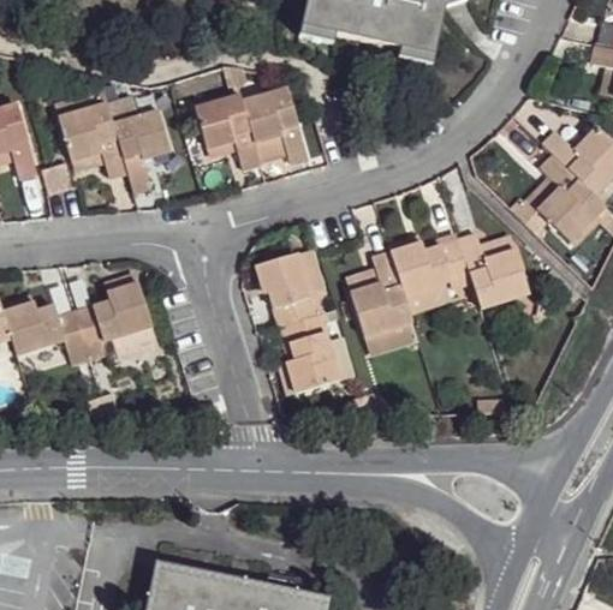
[(307,0),(299,35),(332,42),(334,34),(402,48),(398,55),(432,64),(445,7),(462,0),(307,0)]
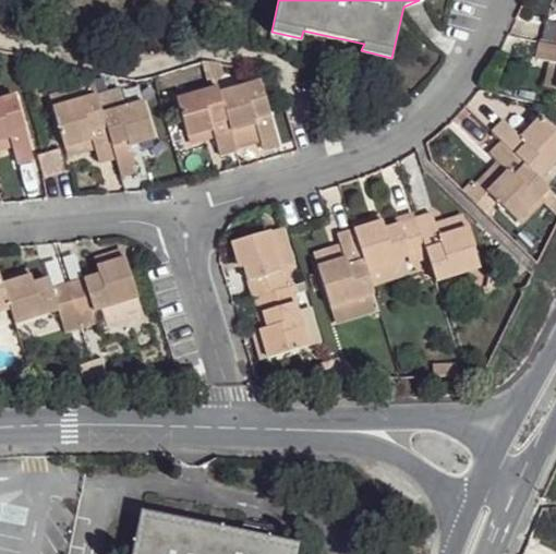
[(33,8),(22,5),(17,26),(28,29),(33,8)]
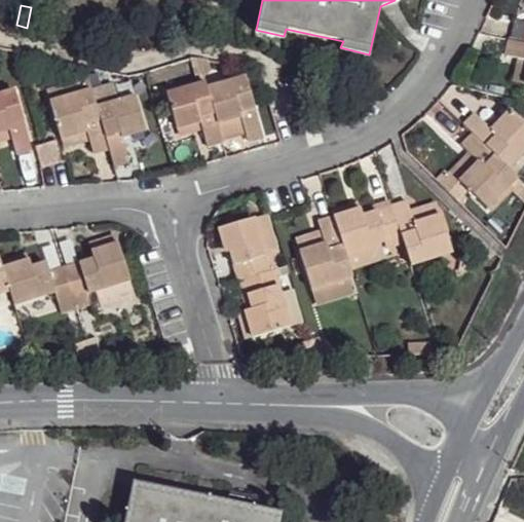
[(523,40),(511,38),(507,53),(523,58),(523,40)]
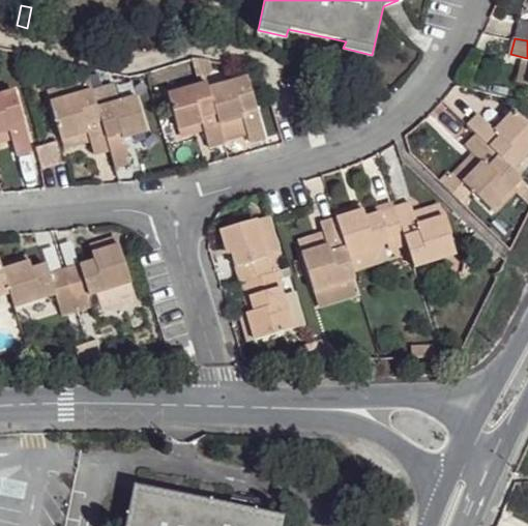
[(208,80),(170,91),(180,129),(204,124),(210,147),(226,143),(221,123),(244,118),(252,142),(267,138),(248,76),(210,85),(208,80)]
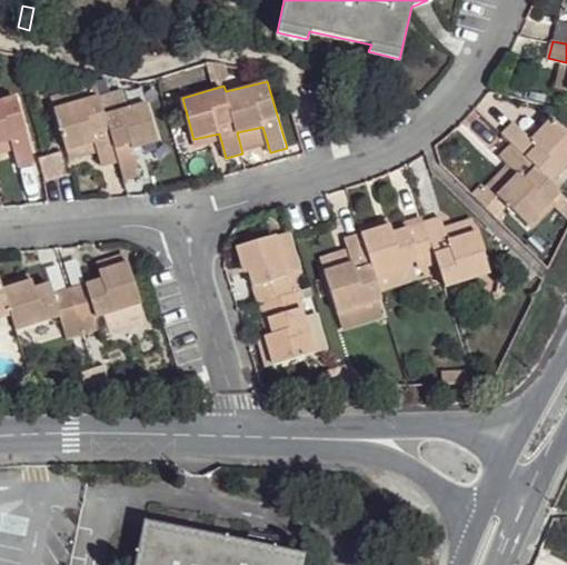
[(15,95),(0,98),(0,142),(11,140),(19,166),(35,164),(15,95)]
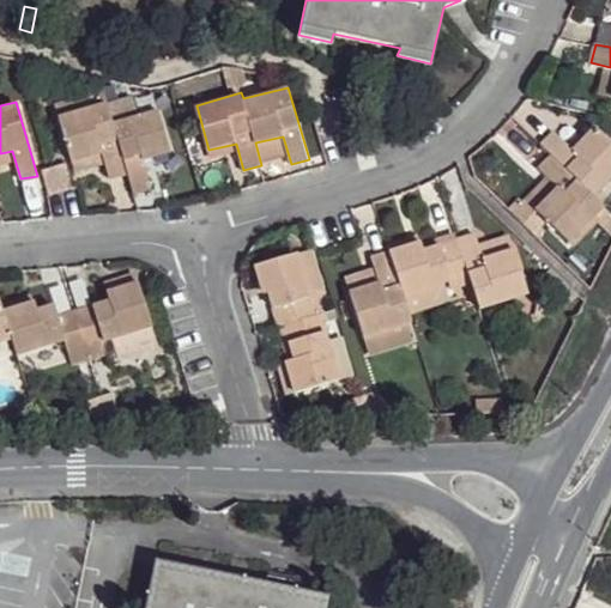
[(107,102),(59,115),(73,159),(102,152),(110,177),(129,174),(114,121),(107,102)]
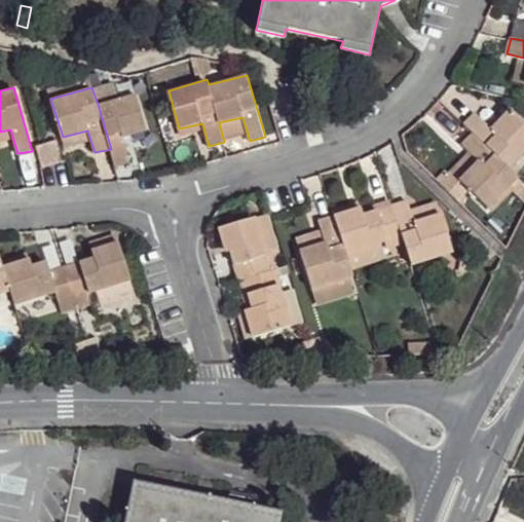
[(136,94),(98,104),(111,149),(116,165),(132,160),(126,137),(147,129),(136,94)]
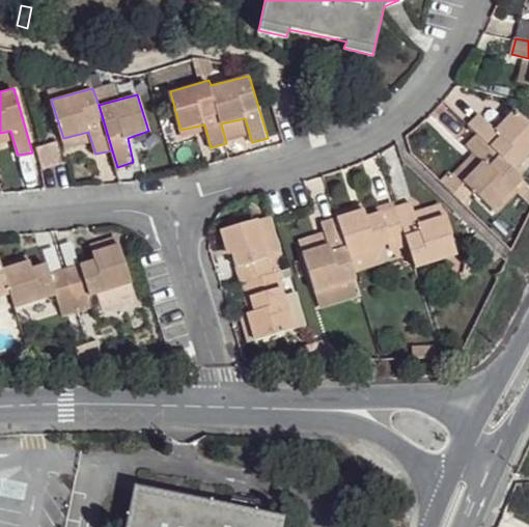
[(528,153),(528,121),(514,108),(496,127),(479,112),(467,123),(477,133),(514,168),(528,153)]
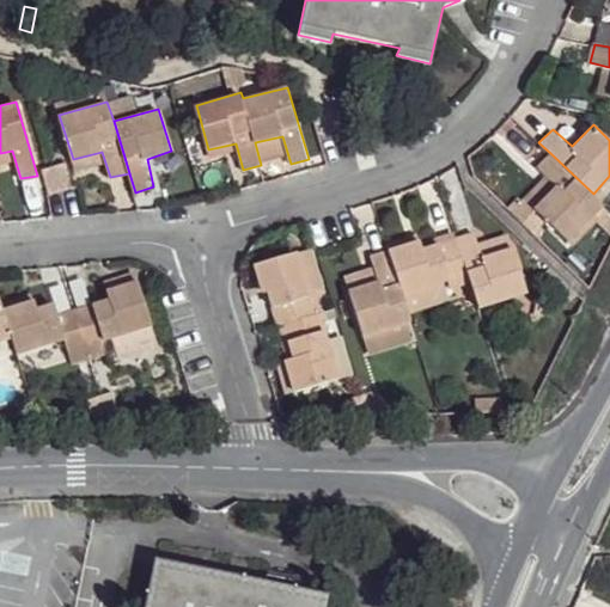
[(593,194),(550,153),(538,166),(555,183),(534,208),(568,241),(603,203),(593,194)]
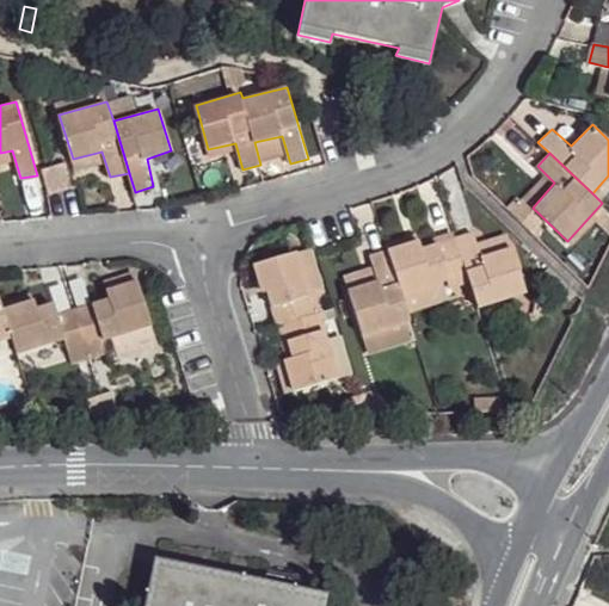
[(38,162),(41,189),(67,185),(63,160),(38,162)]
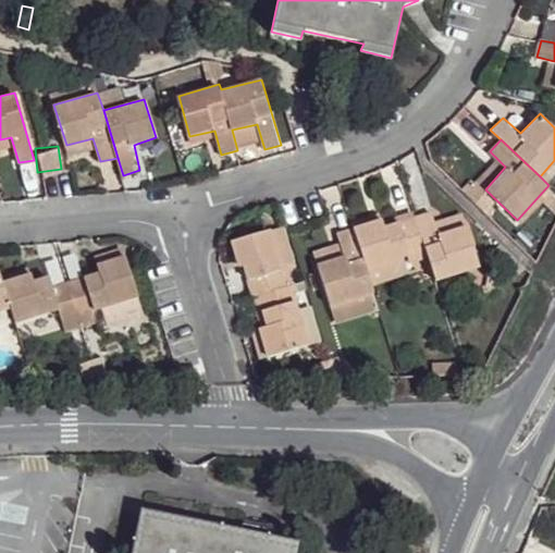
[(431,210),(415,214),(426,249),(435,280),(480,267),(466,225),(439,232),(431,210)]
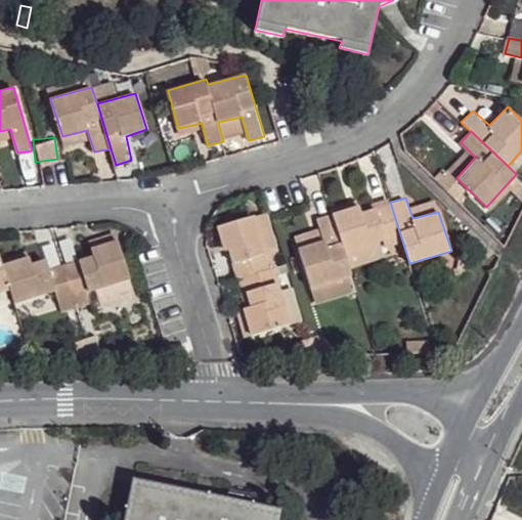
[(358,204),(332,212),(345,251),(400,234),(390,202),(360,210),(358,204)]
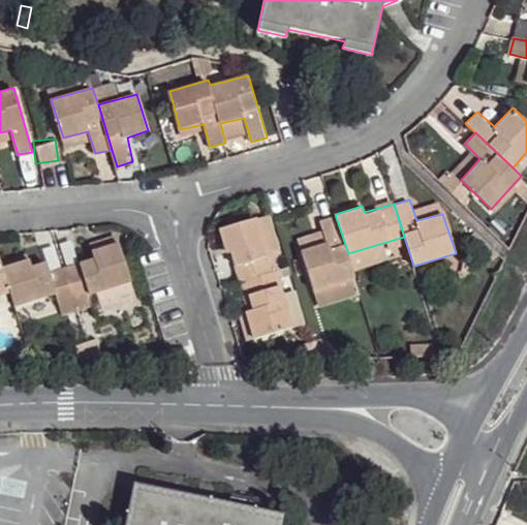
[(335,214),(319,217),(326,242),(301,249),(312,288),(354,277),(348,253),(335,214)]
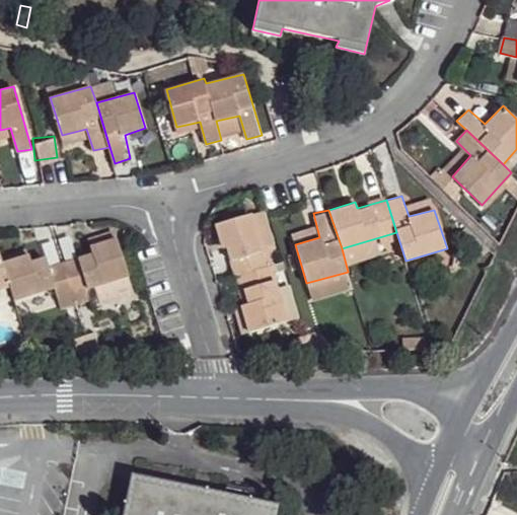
[(250,214),(214,223),(222,246),(227,245),(234,276),(239,275),(267,265),(250,214)]
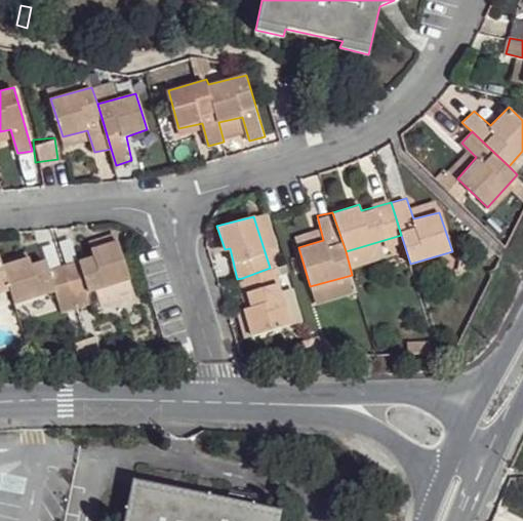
[(91,248),(120,240),(118,232),(89,241),(91,248)]
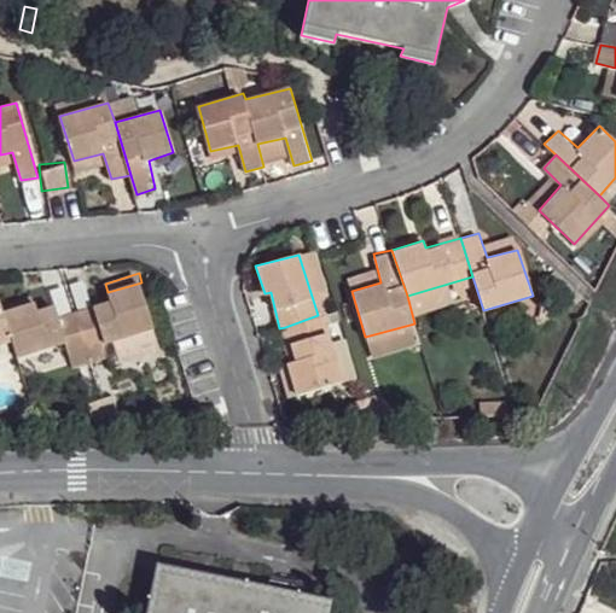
[(154,328),(141,282),(108,292),(109,299),(57,315),(52,304),(38,308),(35,302),(3,310),(12,342),(18,356),(64,343),(69,354),(154,328)]
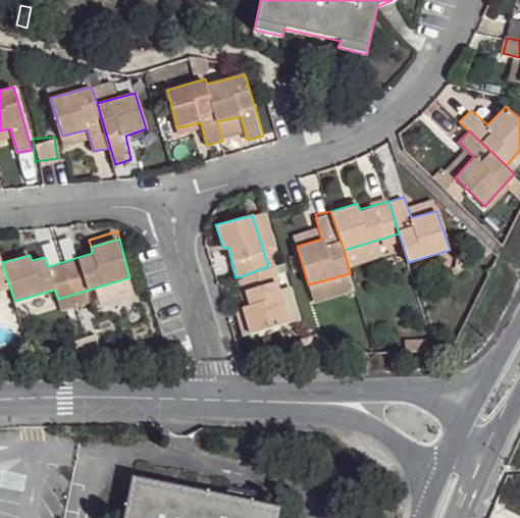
[(0,292),(10,289),(2,262),(0,257),(0,292)]
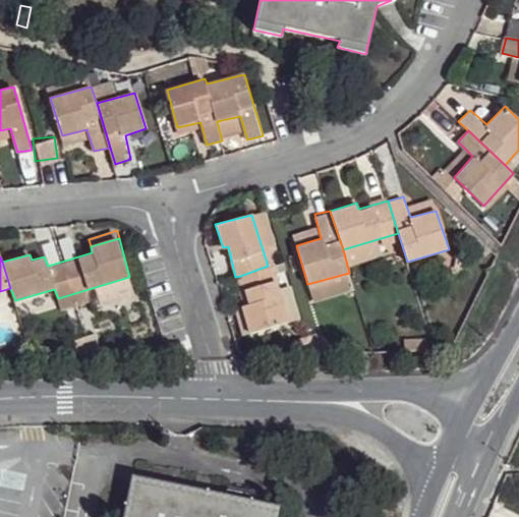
[(268,266),(240,276),(247,303),(240,305),(249,332),(289,321),(272,266),(268,266)]
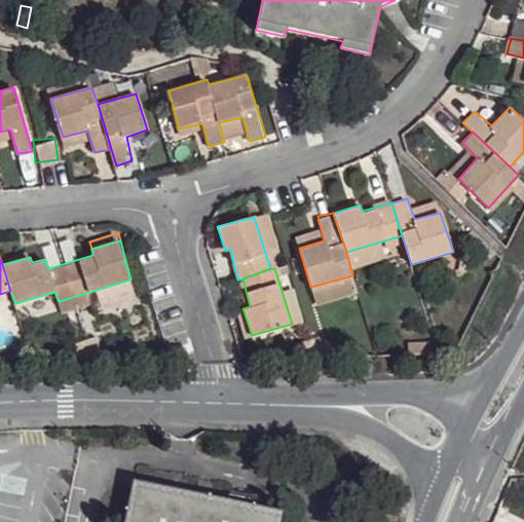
[(277,521),(281,510),(133,480),(123,521),(277,521)]
